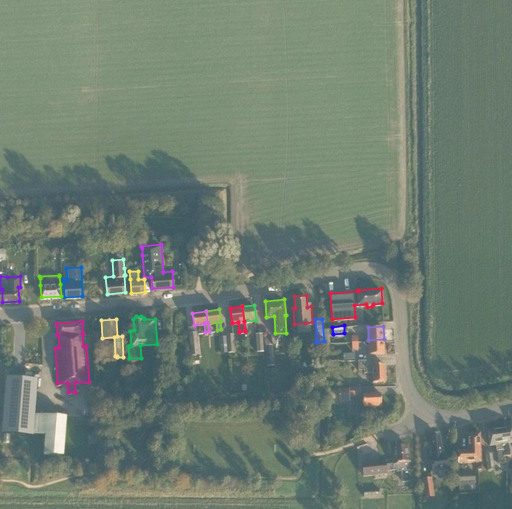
[(190,353),(199,352),(197,330),(188,331),(190,353)]
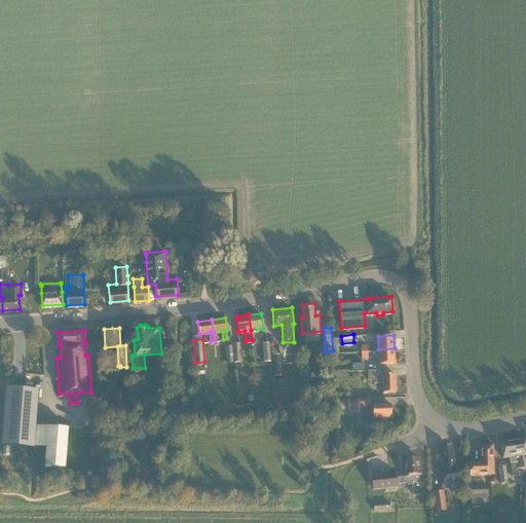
[(269,340),(262,341),(264,360),(271,360),(269,340)]
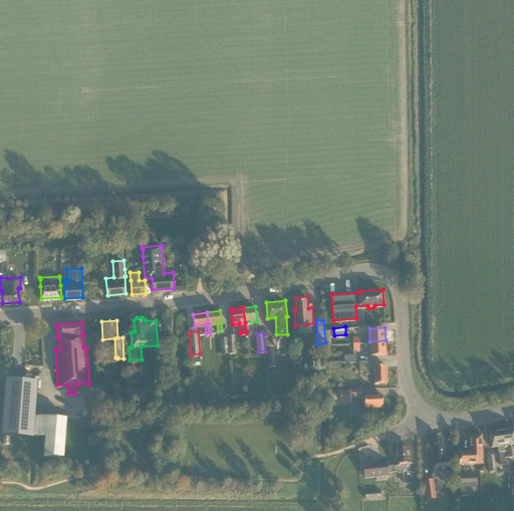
[(227,335),(220,336),(221,352),(228,351),(227,335)]
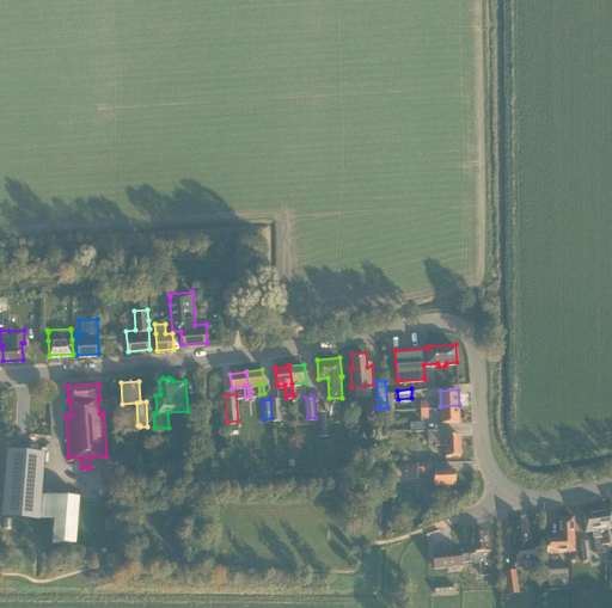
[(459,405),(440,406),(441,421),(459,421),(459,405)]
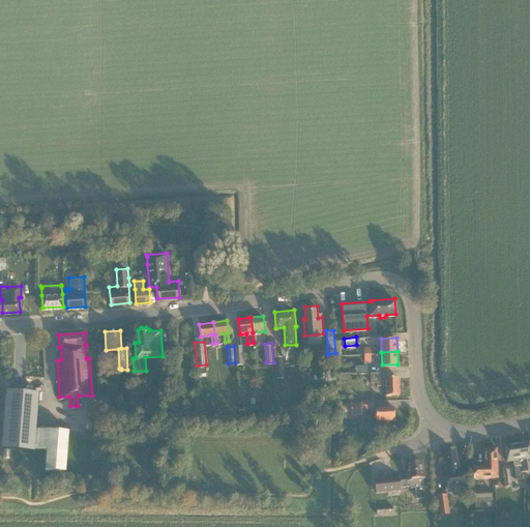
[(377,385),(386,384),(386,393),(399,393),(399,376),(386,376),(386,371),(371,372),(371,381),(377,381),(377,385)]
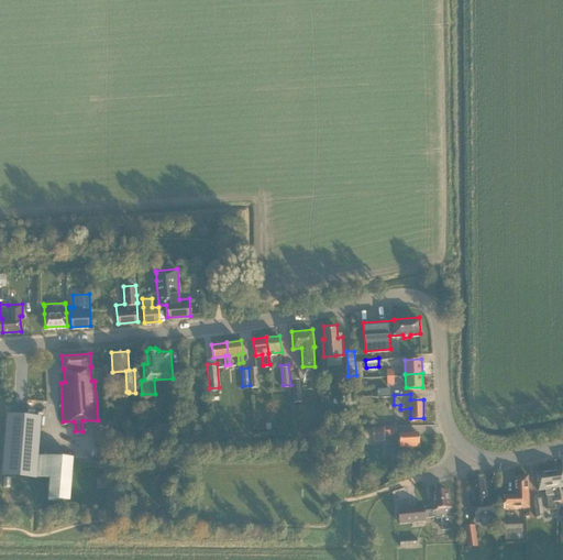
[(8,413),(3,473),(36,475),(41,416),(8,413)]
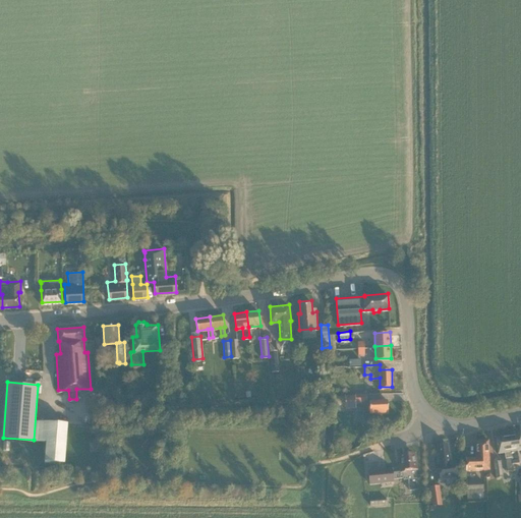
[(345,394),(346,406),(356,406),(356,402),(361,402),(361,401),(367,401),(366,393),(345,394)]
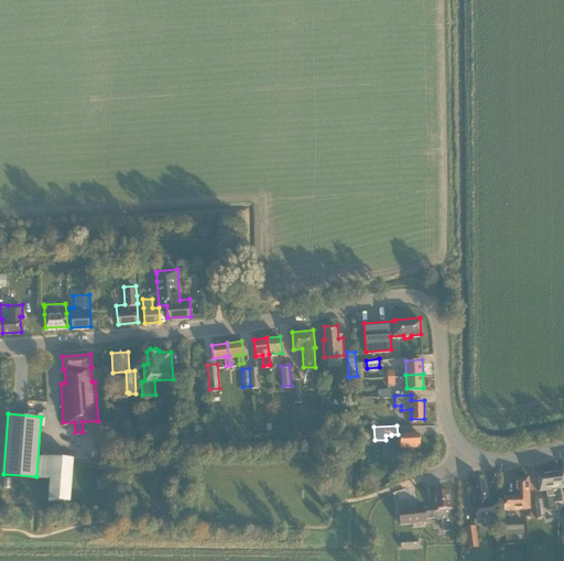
[(411,445),(420,445),(420,432),(400,432),(400,433),(400,434),(394,434),(394,444),(392,444),(393,459),(408,457),(408,445),(411,445)]
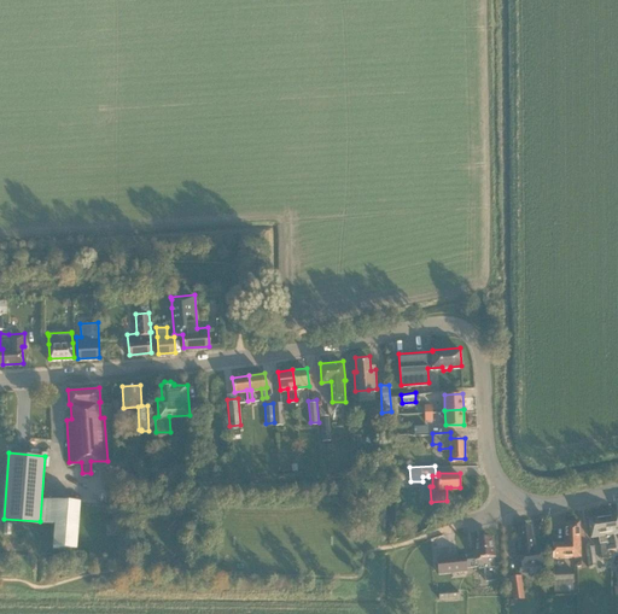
[(80,501),(57,500),(53,547),(76,548),(80,501)]
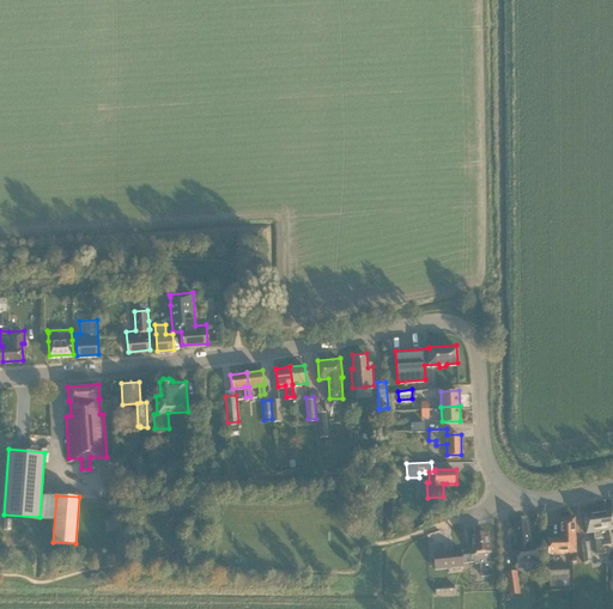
[(612,507),(612,509),(599,511),(605,550),(612,549),(608,528),(612,527),(612,507)]
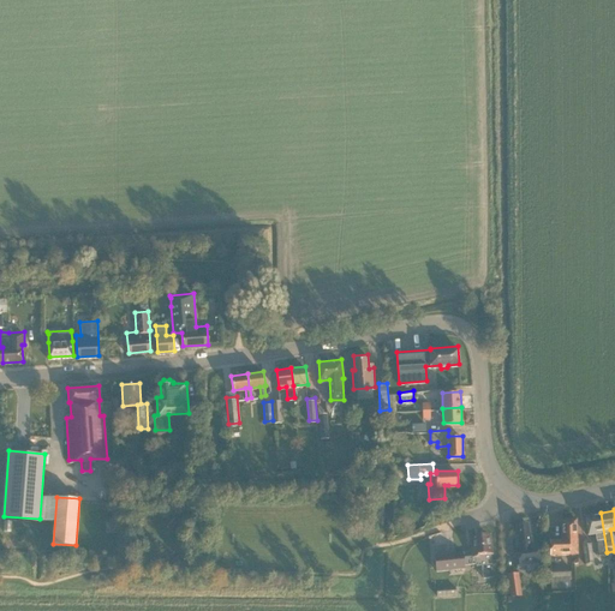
[(599,553),(607,552),(601,513),(585,514),(589,533),(596,532),(599,553)]
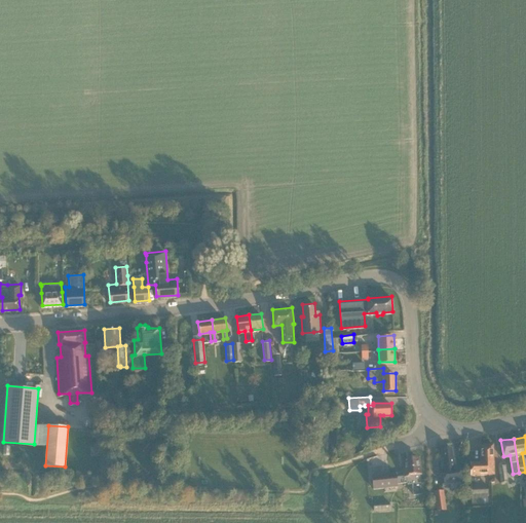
[(472,474),(494,473),(493,443),(480,443),(481,460),(471,460),(472,474)]
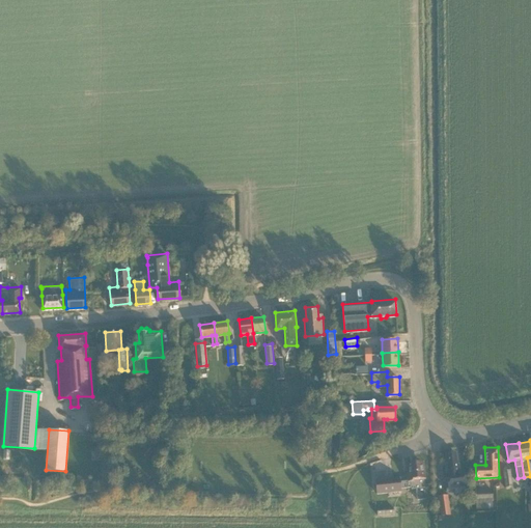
[(456,451),(446,453),(447,462),(445,462),(447,476),(448,476),(449,487),(466,484),(465,471),(459,472),(458,463),(457,463),(456,451)]
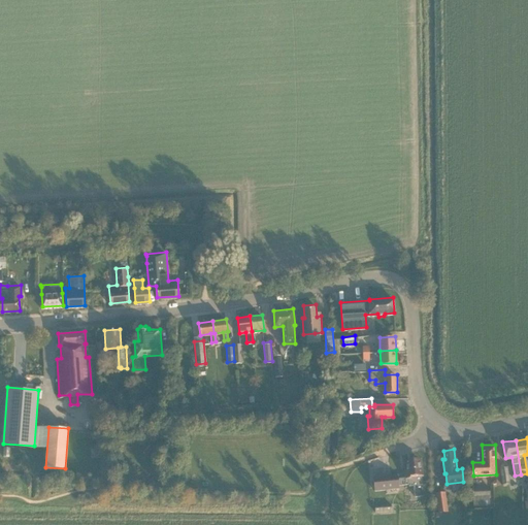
[(405,477),(397,478),(397,473),(372,476),(374,489),(398,486),(398,484),(409,483),(409,484),(414,484),(415,495),(423,494),(421,474),(420,457),(405,459),(406,464),(404,464),(404,468),(405,468),(405,477)]
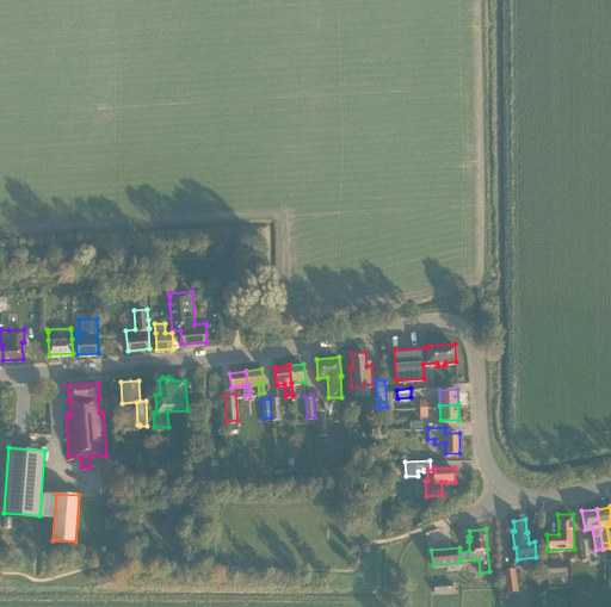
[(579,539),(581,558),(591,557),(587,538),(579,539)]
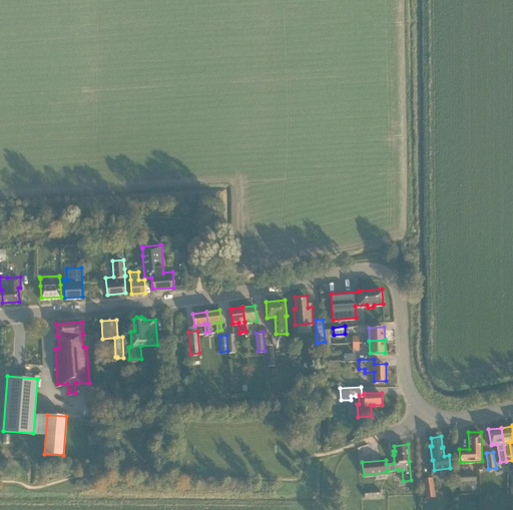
[(476,470),(459,471),(460,483),(463,483),(463,490),(466,490),(466,491),(476,491),(475,482),(476,482),(476,470)]
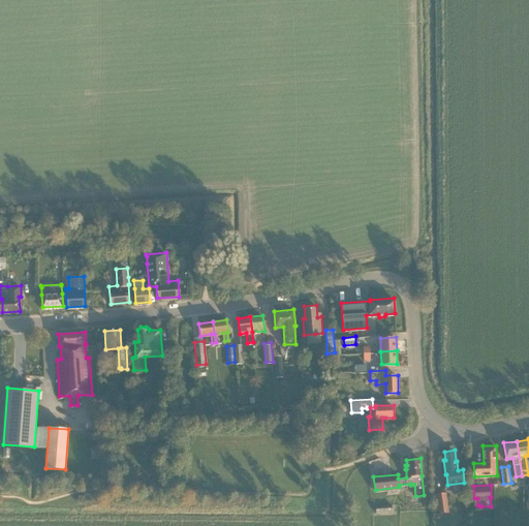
[(448,511),(445,491),(436,492),(439,512),(448,511)]
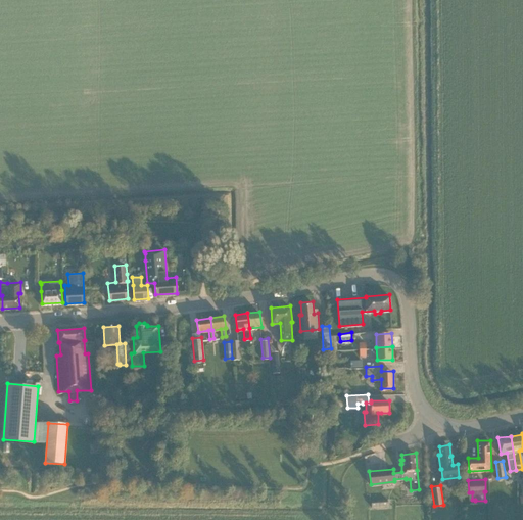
[(387,497),(371,498),(372,506),(388,504),(387,497)]
